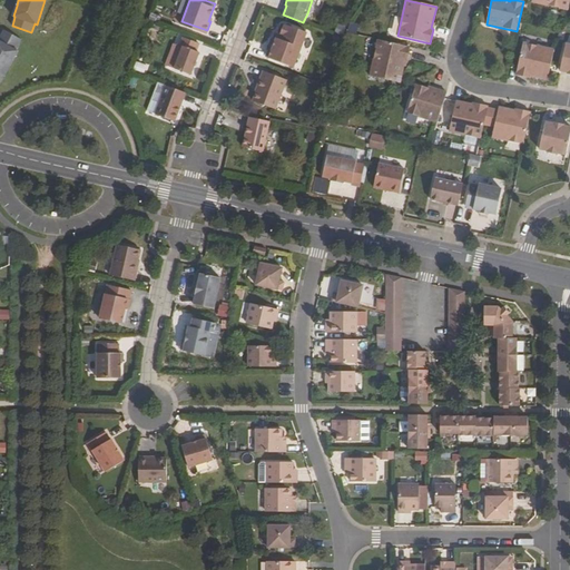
[(531,0),(531,2),(568,10),(569,0),(531,0)]
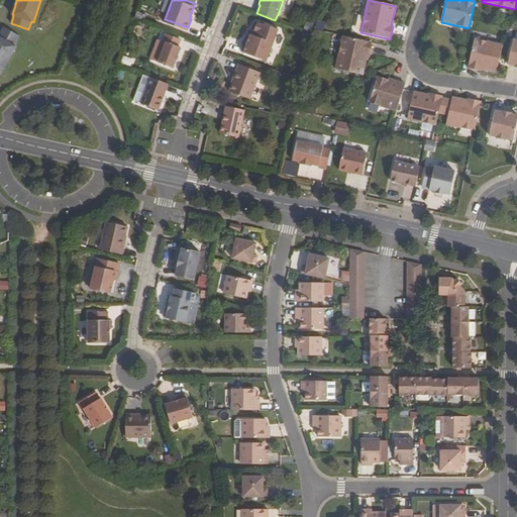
[(242,56),(265,64),(278,30),(257,22),(254,31),(252,30),(250,34),(248,34),(244,47),(245,47),(242,56)]
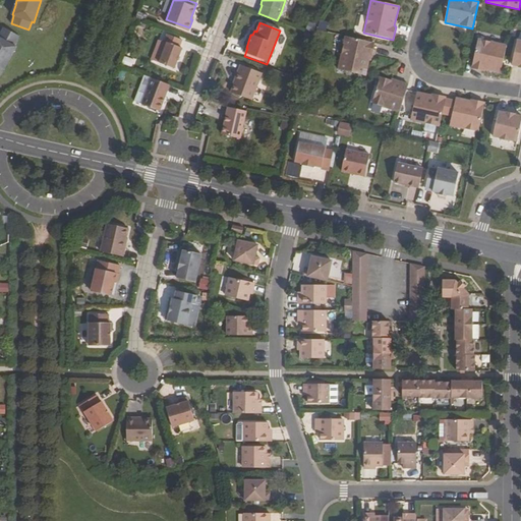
[(0,78),(2,79),(19,49),(17,47),(22,38),(6,29),(1,39),(0,38),(0,78)]
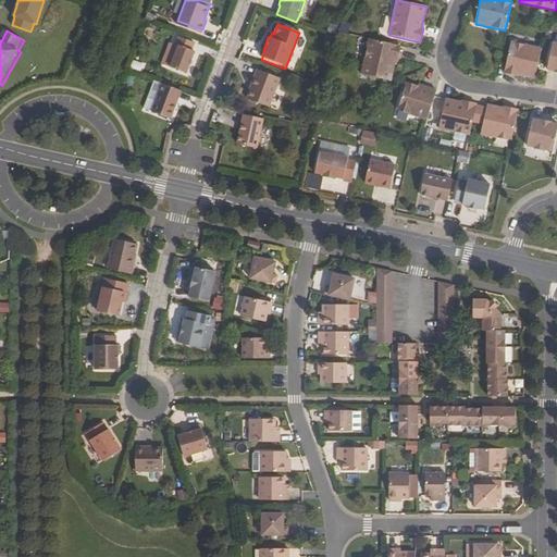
[(259,59),(261,60),(264,51),(263,51),(268,37),(270,37),(272,33),(269,32),(259,59)]
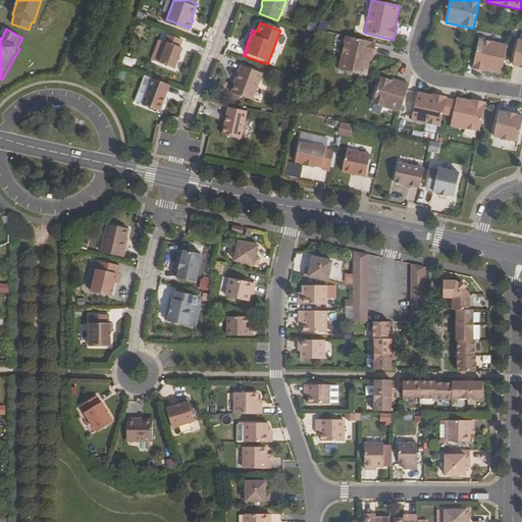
[(161,59),(175,65),(184,45),(180,44),(184,37),(168,31),(166,39),(168,39),(161,59)]
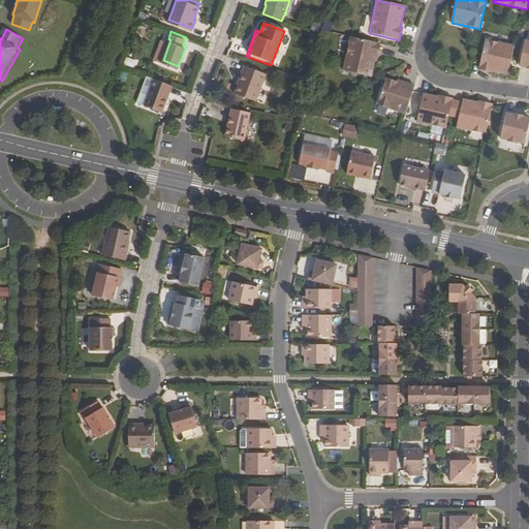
[(377,57),(380,43),(350,37),(343,70),(371,76),(375,57),(377,57)]
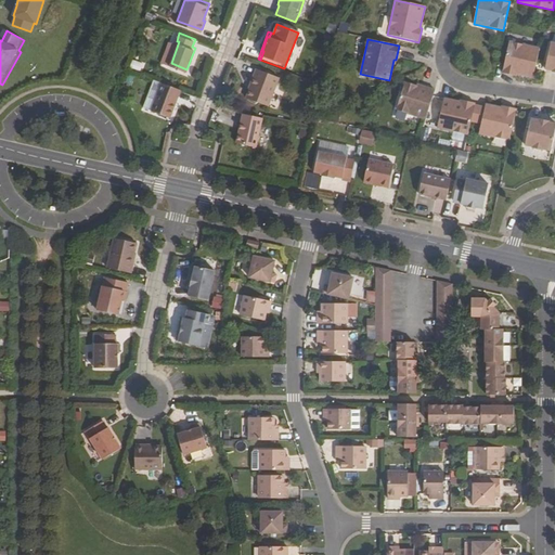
[(510,41),(502,74),(512,75),(512,73),(517,74),(532,78),(540,48),(510,41)]
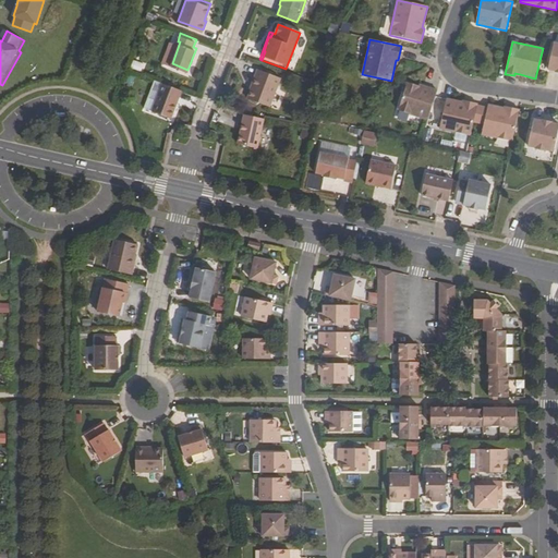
[(557,44),(554,43),(547,70),(556,71),(555,72),(557,73),(557,44)]
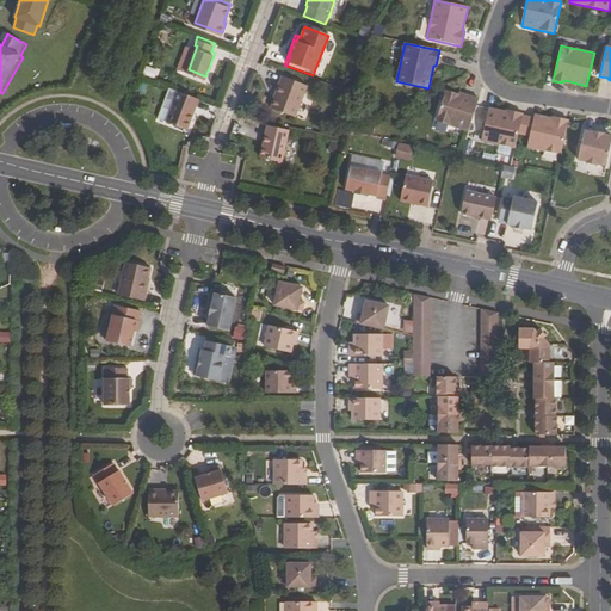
[(270,111),(294,121),(306,88),(281,79),(273,97),(275,98),(270,111)]
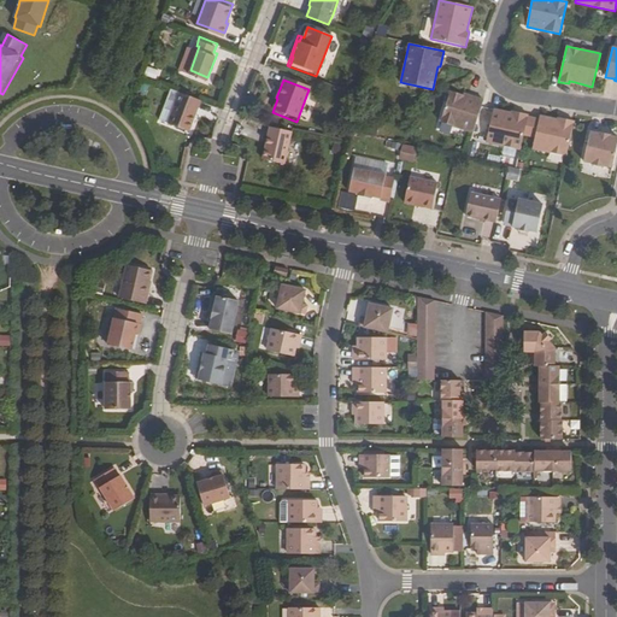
[(158,118),(188,131),(200,100),(170,88),(158,118)]
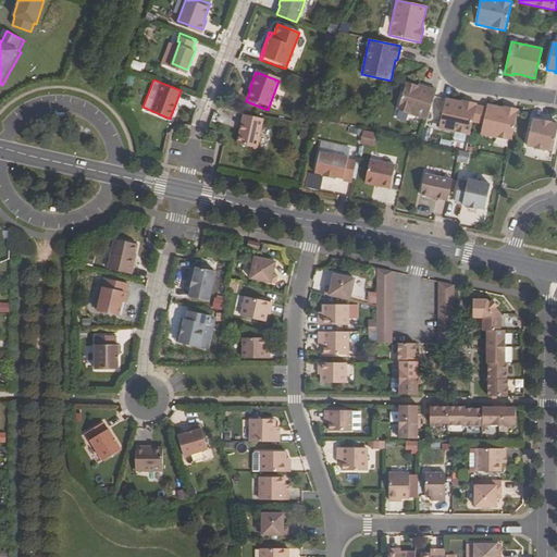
[(397,111),(426,121),(436,91),(422,87),(421,89),(418,89),(419,87),(407,83),(397,111)]
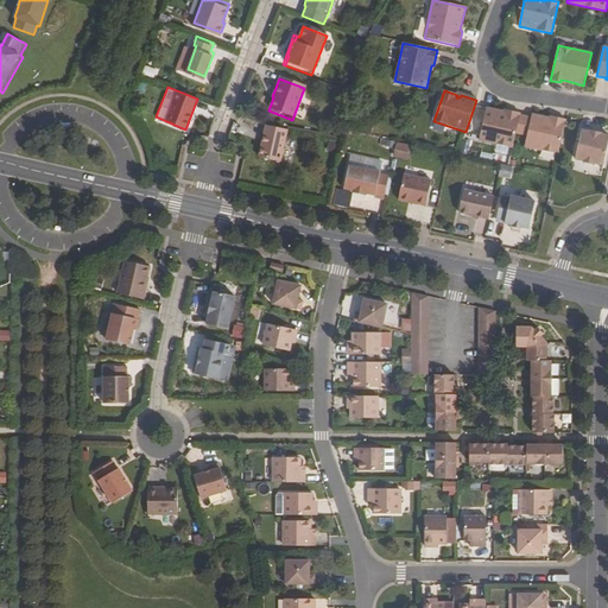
[(512,151),(519,115),(510,113),(508,115),(504,114),(486,111),(479,143),(512,151)]
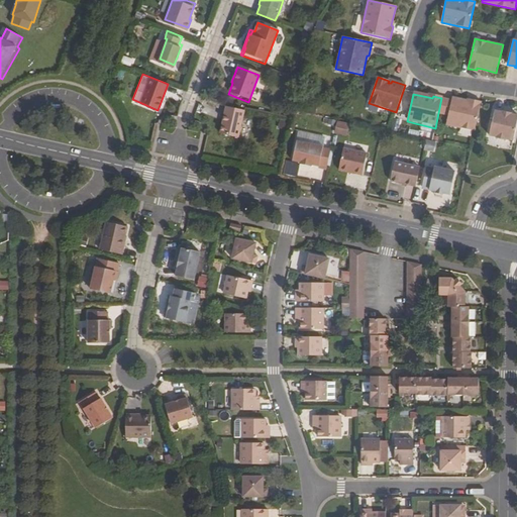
[(475,131),(481,101),(473,100),(472,102),(467,100),(451,97),(445,125),(475,131)]
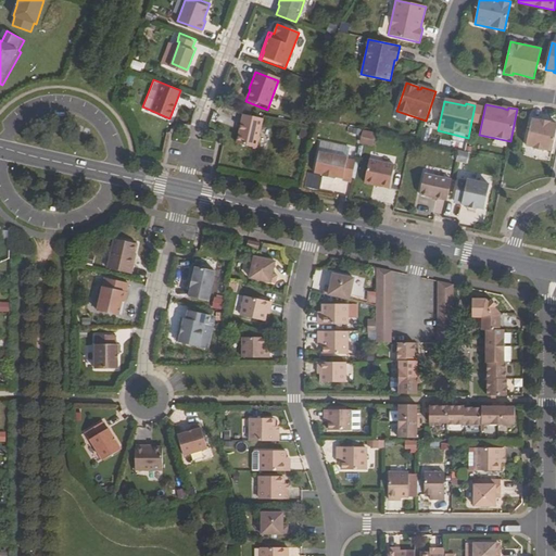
[(235,143),(254,148),(261,118),(241,114),(235,143)]
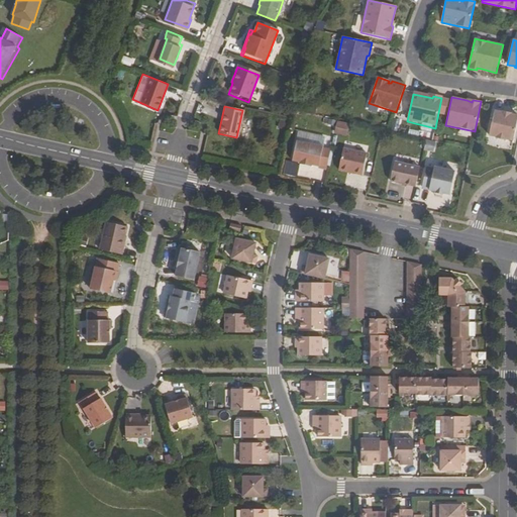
[(505,139),(513,140),(516,120),(516,115),(511,114),(511,113),(502,111),(501,112),(494,110),(489,135),(496,137),(496,138),(505,140),(505,139)]
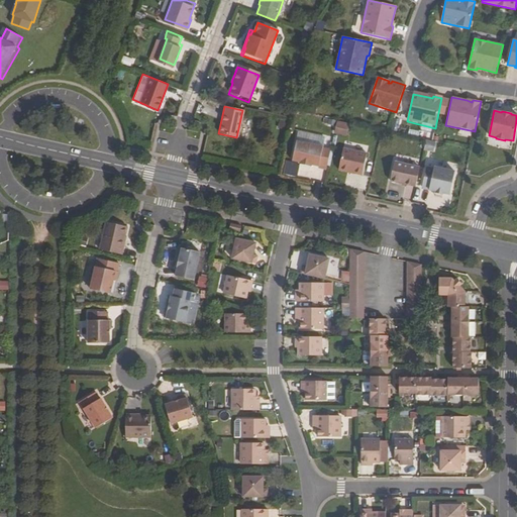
[(324,117),(323,123),(334,125),(335,119),(324,117)]
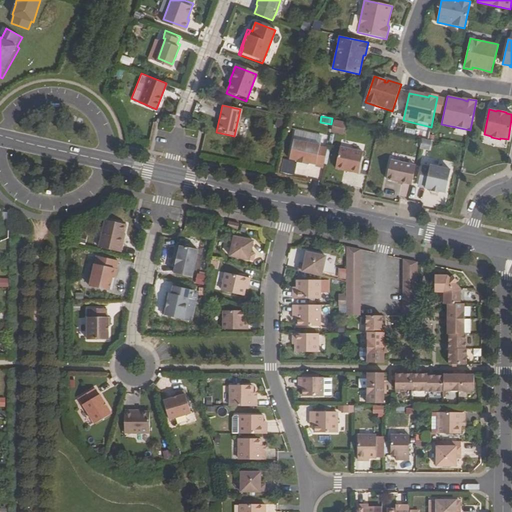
[(342,134),(345,122),(333,118),(329,131),(342,134)]
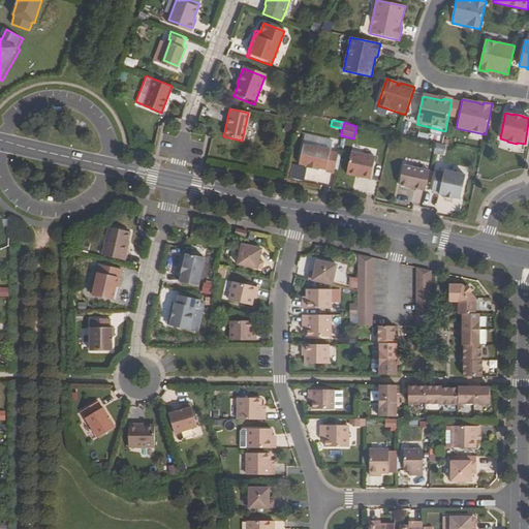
[(435,143),(433,153),(443,155),(445,145),(435,143)]
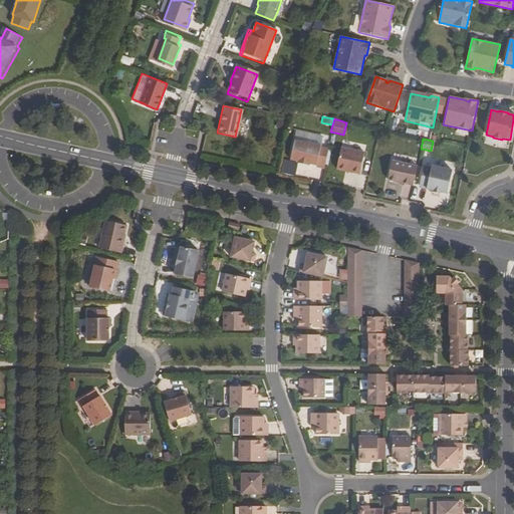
[(317,164),(325,166),(328,149),(320,147),(321,146),(294,140),(290,160),(298,162),(298,163),(308,165),(308,164),(316,166),(317,164)]
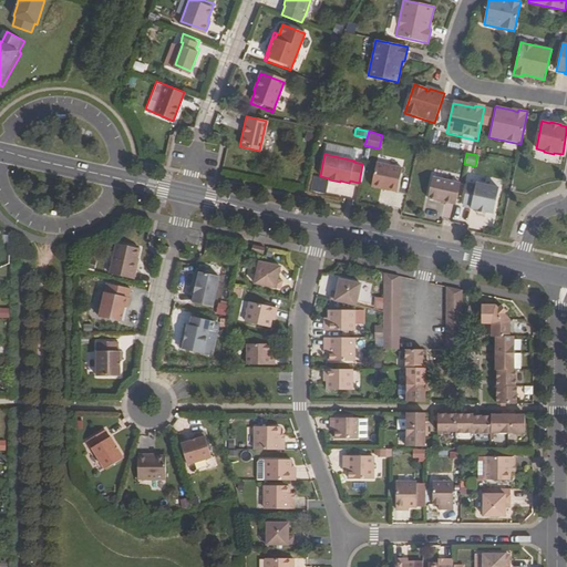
[(371,186),(397,192),(402,168),(377,163),(371,186)]
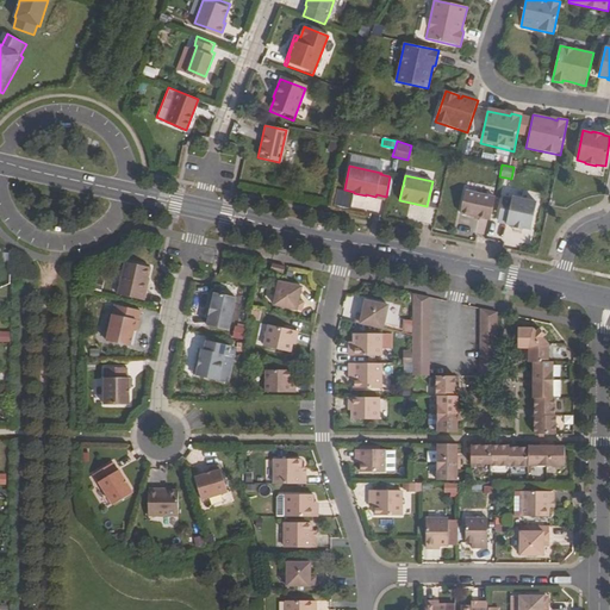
[(460,213),(490,221),(496,197),(466,191),(460,213)]
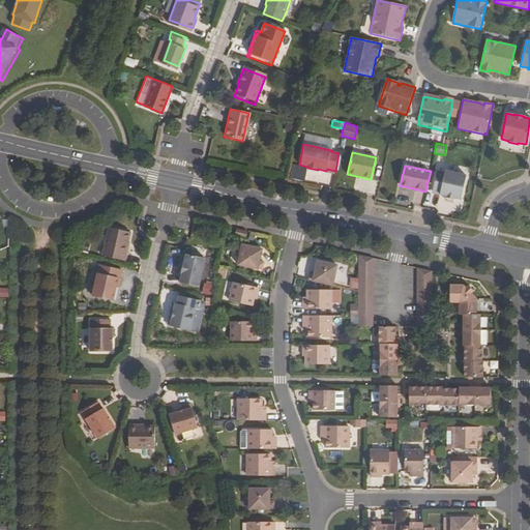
[(440,195),(447,196),(454,198),(461,200),(467,175),(445,170),(445,172),(437,170),(434,184),(433,192),(440,194),(440,195)]
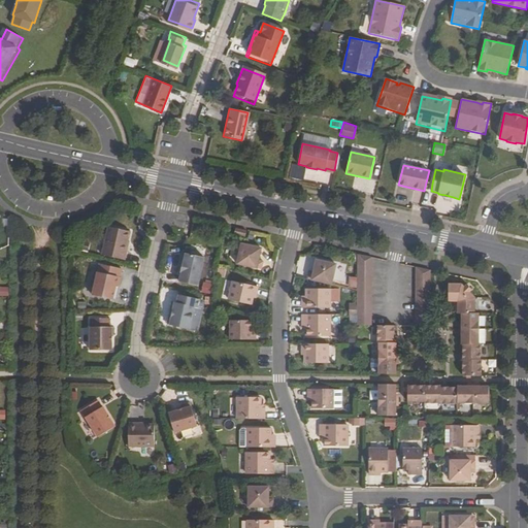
[(101,255),(125,260),(128,244),(127,244),(130,232),(108,227),(101,255)]
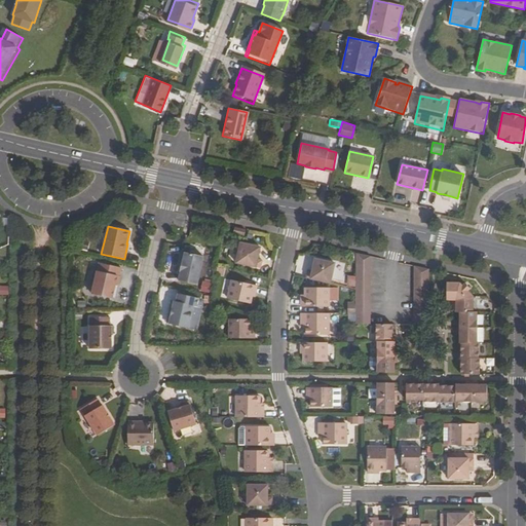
[(249,236),(250,230),(236,226),(235,233),(249,236)]
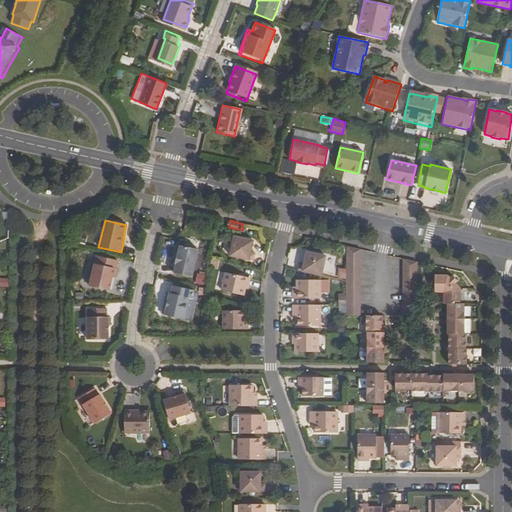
[(229,256),(254,261),(255,253),(250,253),(253,241),(233,237),(229,256)]
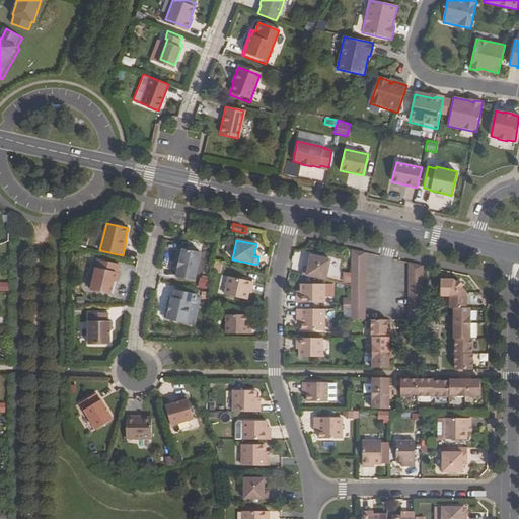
[(176,268),(174,277),(193,281),(199,253),(177,248),(175,257),(177,258),(175,268),(176,268)]
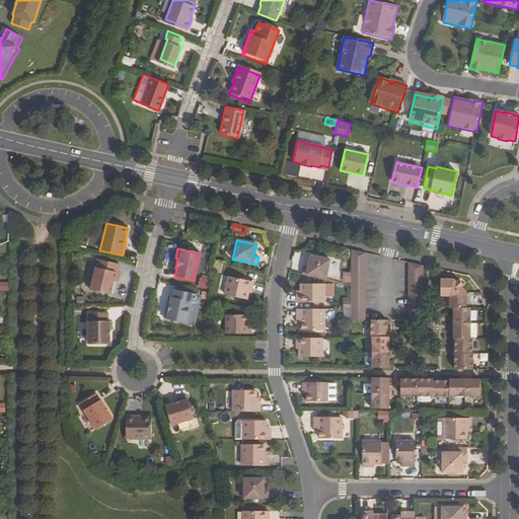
[(366,253),(351,249),(351,275),(347,275),(347,282),(351,282),(351,301),(345,301),(345,309),(351,310),(351,319),(365,319),(366,253)]
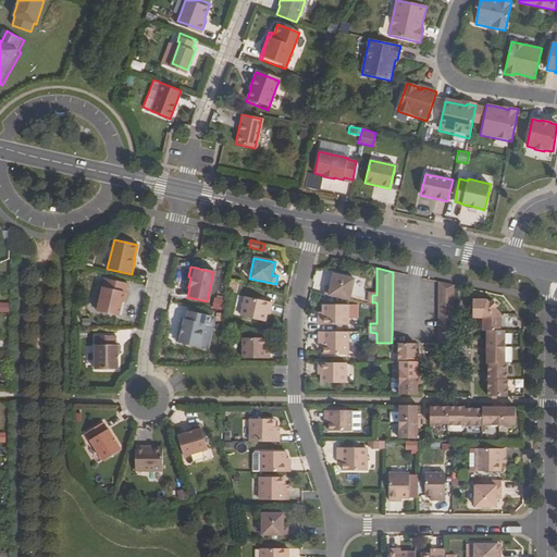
[(355,280),(333,274),(331,287),(325,286),(324,294),(349,300),(355,280)]
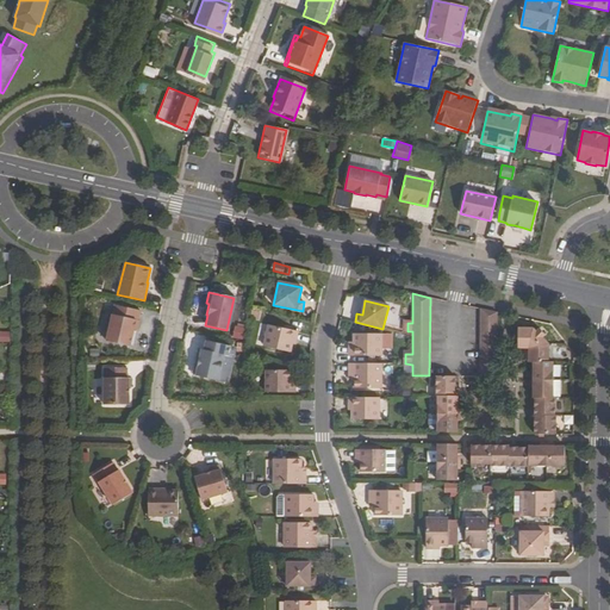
[(138,311),(112,305),(104,341),(128,346),(131,330),(135,330),(137,321),(136,321),(138,311)]
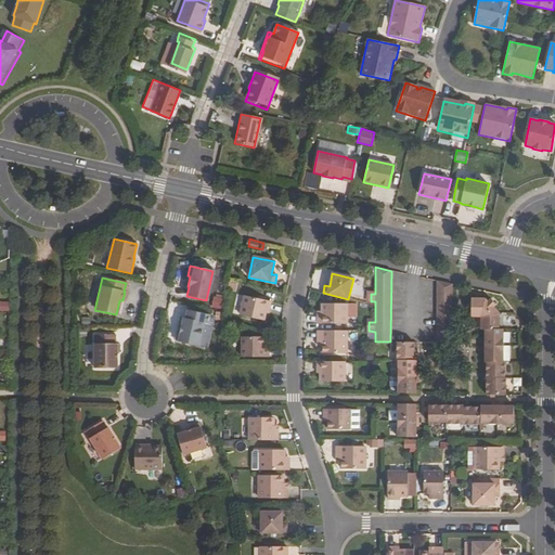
[(452,284),(437,281),(437,343),(452,343),(452,284)]
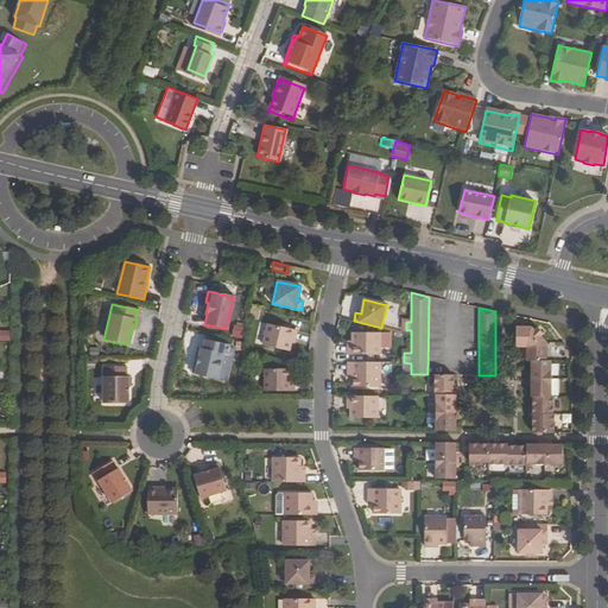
[(263,346),(289,350),(291,343),(291,339),(295,340),(297,330),(267,324),(263,346)]
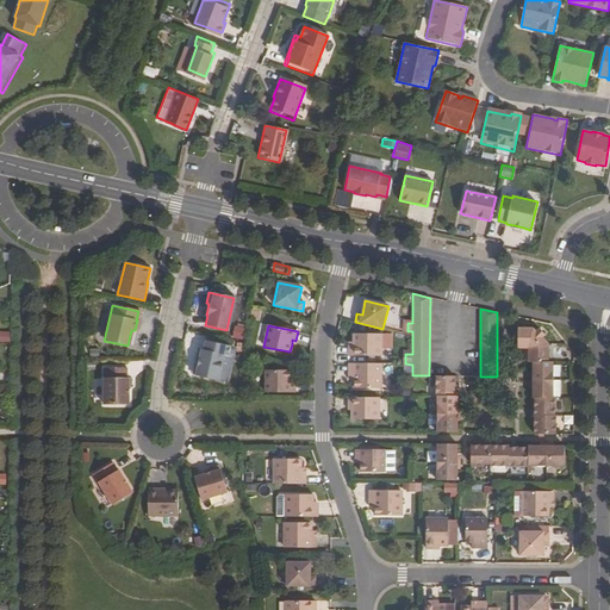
[(528,363),(533,363),(533,399),(534,399),(534,435),(556,435),(556,417),(554,417),(554,399),(553,399),(553,363),(549,363),(549,344),(543,337),(536,331),(533,328),(518,328),(517,349),(528,349),(528,363)]
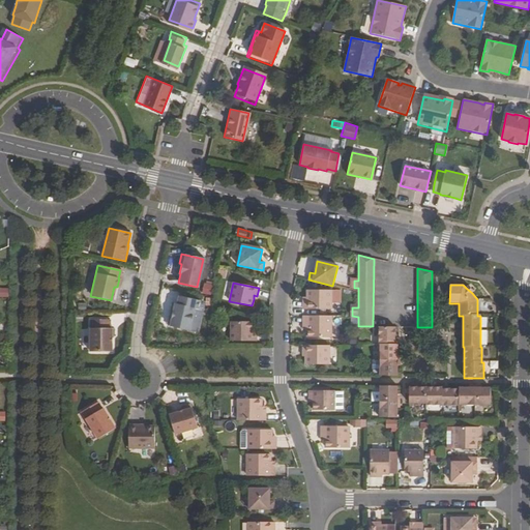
[(307,301),(303,301),(303,310),(330,310),(331,290),(307,290),(307,297),(307,301)]
